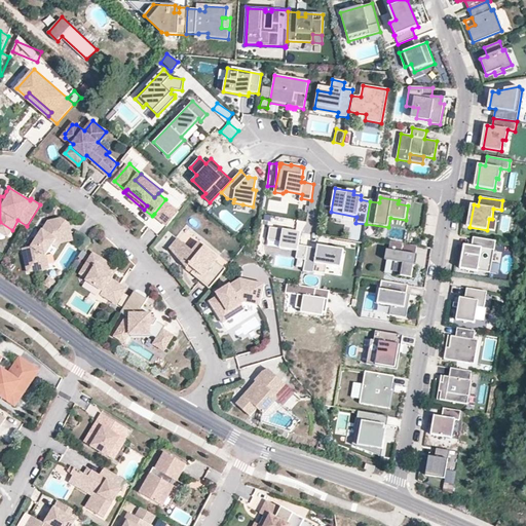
[(160,219),(173,205),(165,199),(154,214),(160,219)]
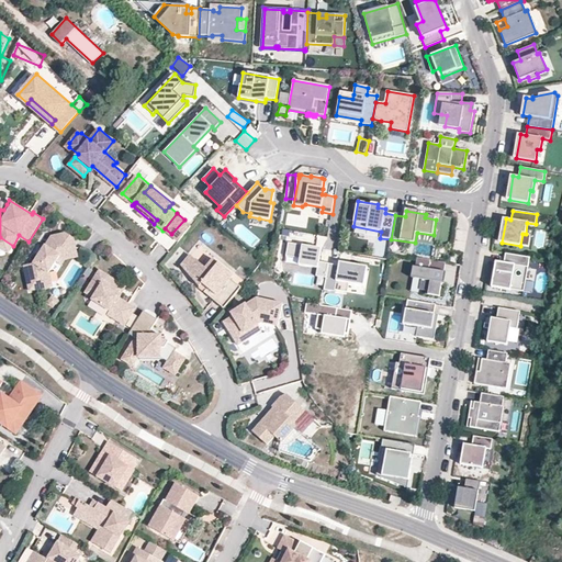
[(179,240),(191,225),(184,220),(171,234),(179,240)]
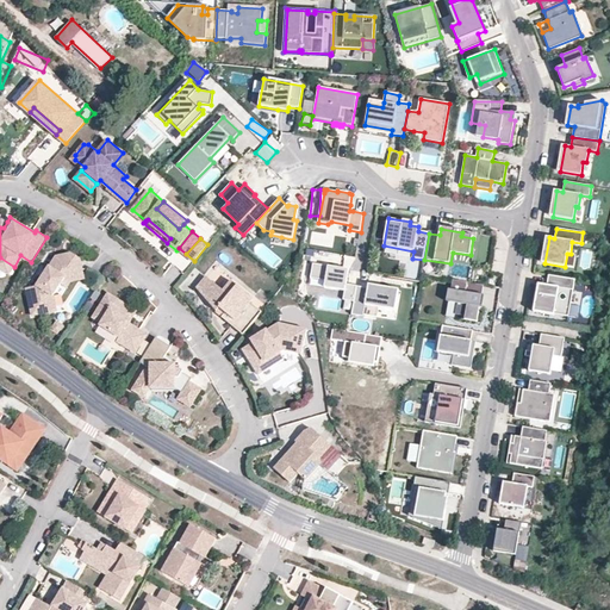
[(169,260),(184,271),(191,262),(176,250),(169,260)]
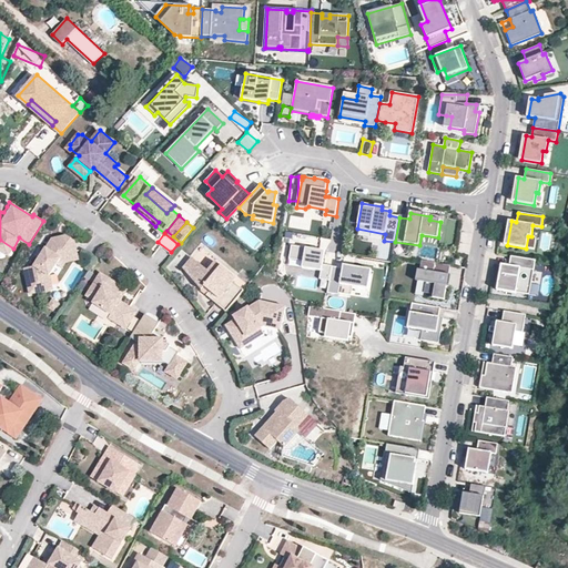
[(75,241),(67,235),(53,237),(37,265),(27,267),(31,290),(53,285),(51,274),(58,263),(64,253),(78,250),(75,241)]
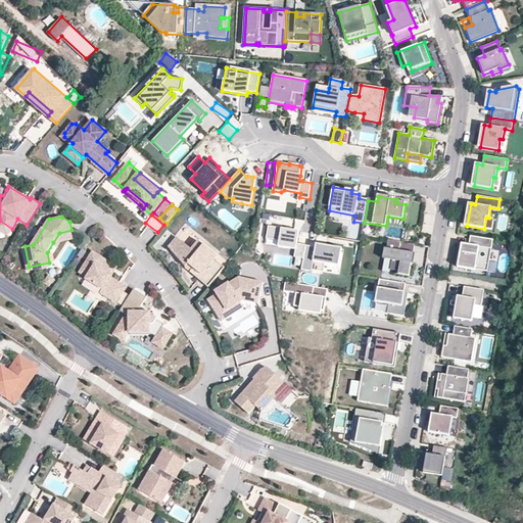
[(0,221),(0,229),(8,234),(12,229),(0,221)]
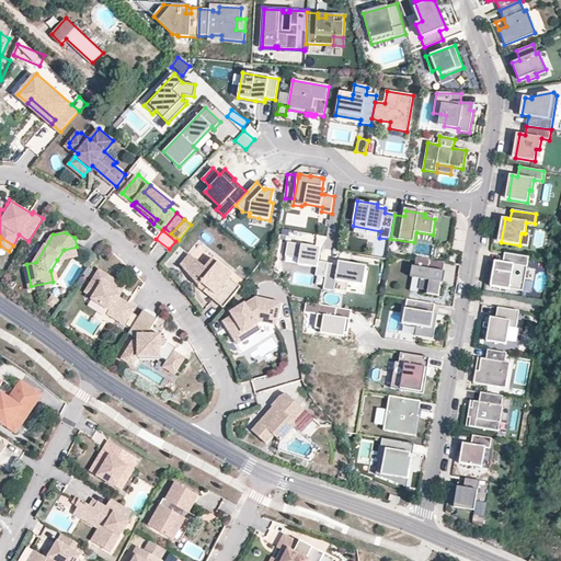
[(321,249),(287,242),(285,256),(299,259),(298,265),(318,268),(316,276),(327,278),(329,265),(319,262),(321,249)]
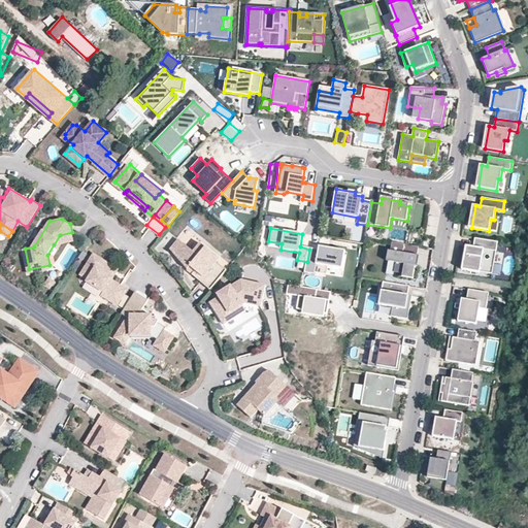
[(72,232),(60,235),(54,244),(59,249),(63,242),(74,240),(72,232)]
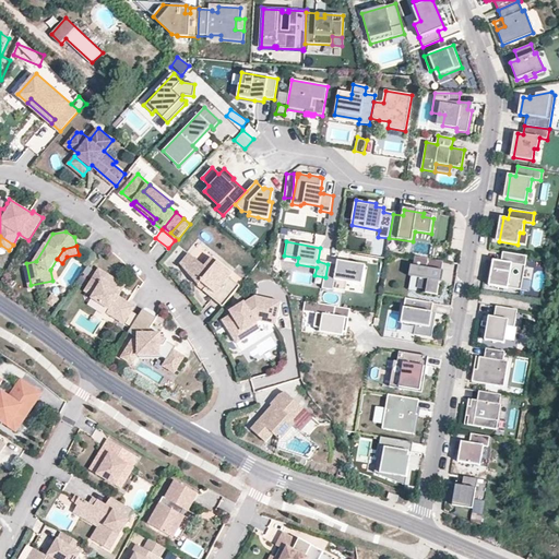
[(524,292),(531,257),(503,252),(501,261),(500,261),(498,271),(495,270),(492,286),(511,289),(511,288),(524,292)]
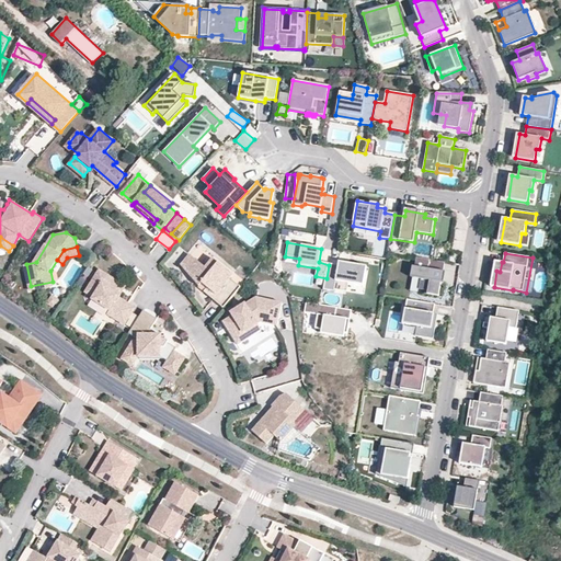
[(224,307),(241,286),(230,276),(233,273),(215,258),(213,259),(207,266),(196,258),(186,268),(201,285),(203,282),(208,286),(205,290),(224,307)]
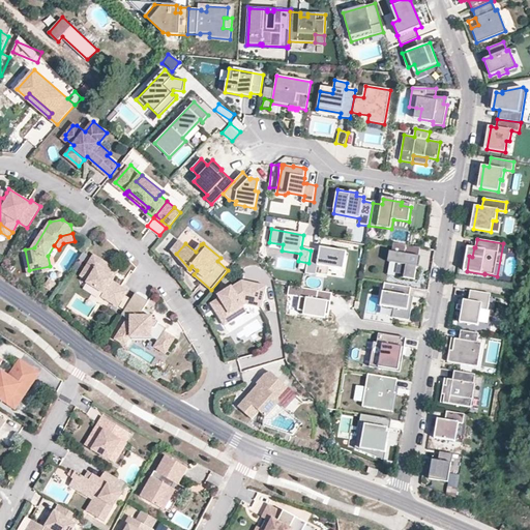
[(420,247),(393,243),(390,262),(398,263),(396,273),(404,274),(404,277),(414,280),(416,267),(418,267),(419,262),(417,262),(418,258),(420,247)]
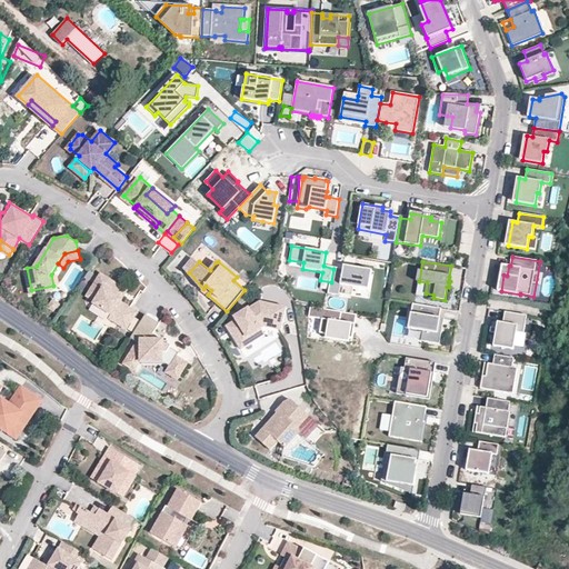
[(345,270),(333,269),(331,282),(329,293),(341,297),(343,287),(371,292),(376,271),(346,266),(345,270)]
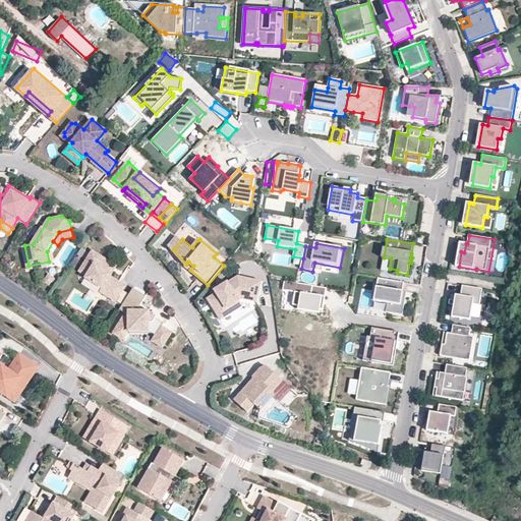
[(109,259),(93,249),(79,271),(87,275),(85,277),(102,287),(103,288),(104,286),(111,291),(108,296),(116,301),(119,296),(126,285),(118,280),(110,276),(113,271),(106,265),(109,259)]
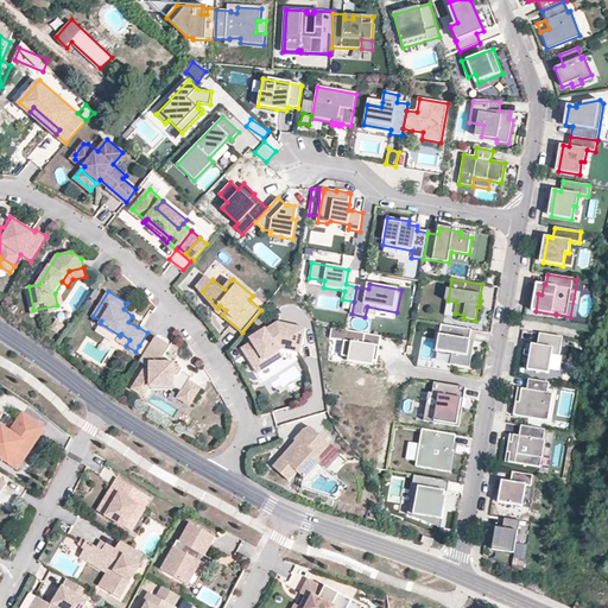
[(448,301),(445,316),(454,317),(455,314),(456,302),(448,301)]
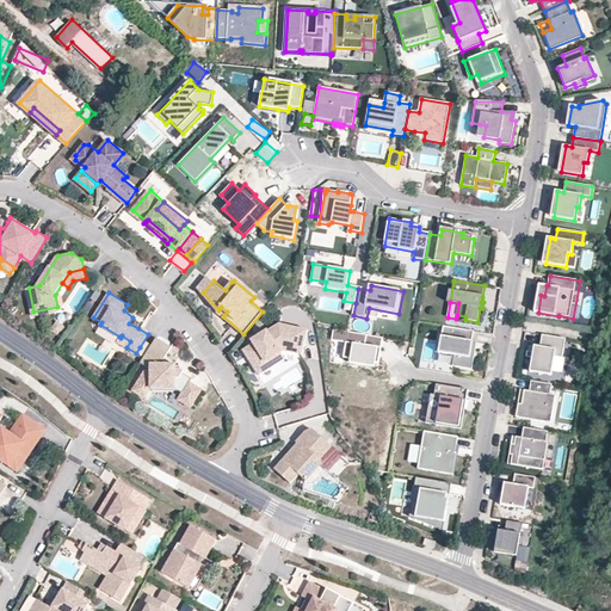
[(137,312),(128,304),(124,310),(133,318),(137,312)]
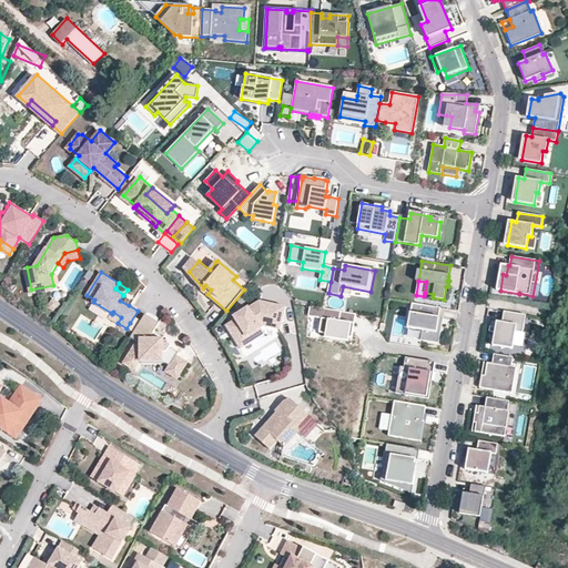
[(60,302),(56,298),(51,306),(57,310),(60,302)]
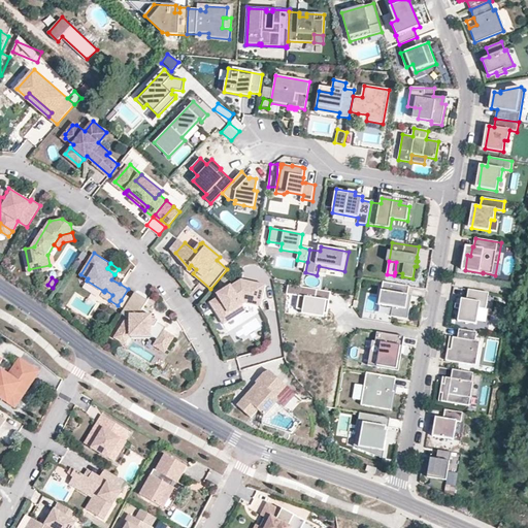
[(260,306),(265,285),(241,279),(219,294),(220,296),(210,301),(213,306),(217,304),(219,308),(216,310),(223,322),(229,319),(229,311),(241,304),(241,303),(242,302),(260,306)]
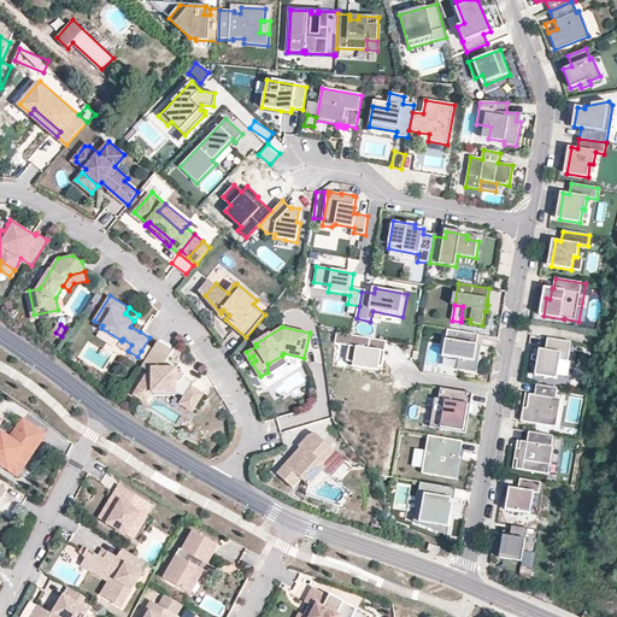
[(476,372),(481,351),(476,350),(477,345),(476,345),(479,334),(447,329),(446,340),(450,340),(446,357),(458,359),(457,369),(476,372)]
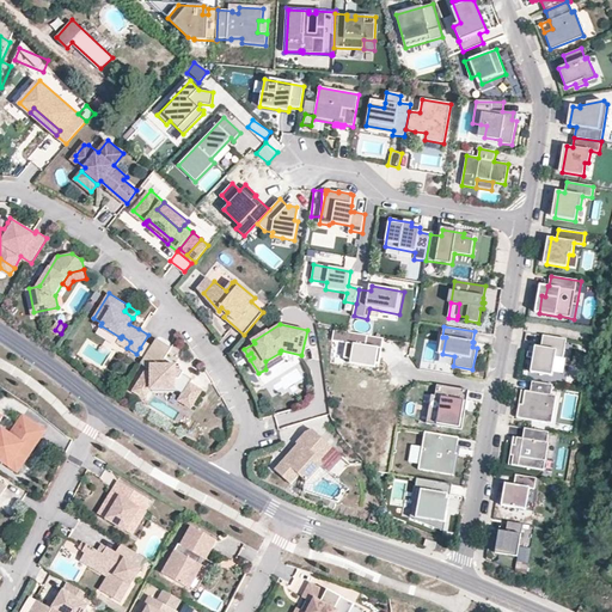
[(380,341),(334,332),(332,342),(347,344),(344,357),(353,360),(353,363),(377,368),(380,341)]
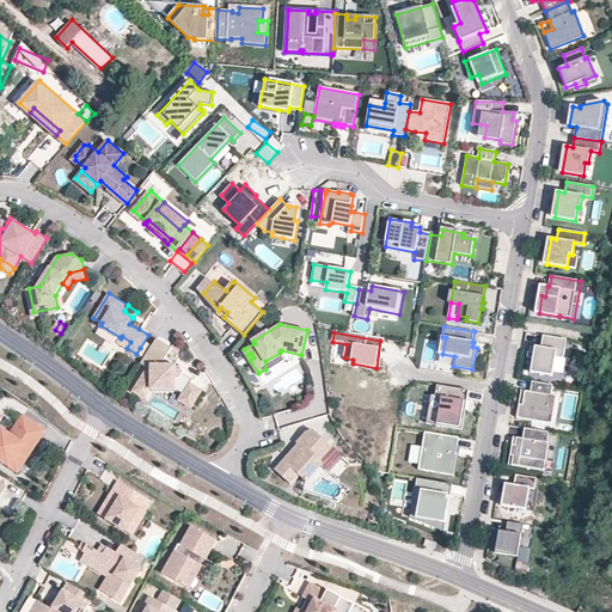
[(552,375),(556,357),(563,359),(567,340),(543,335),(540,347),(539,354),(533,353),(528,352),(527,357),(533,359),(531,372),(552,375)]
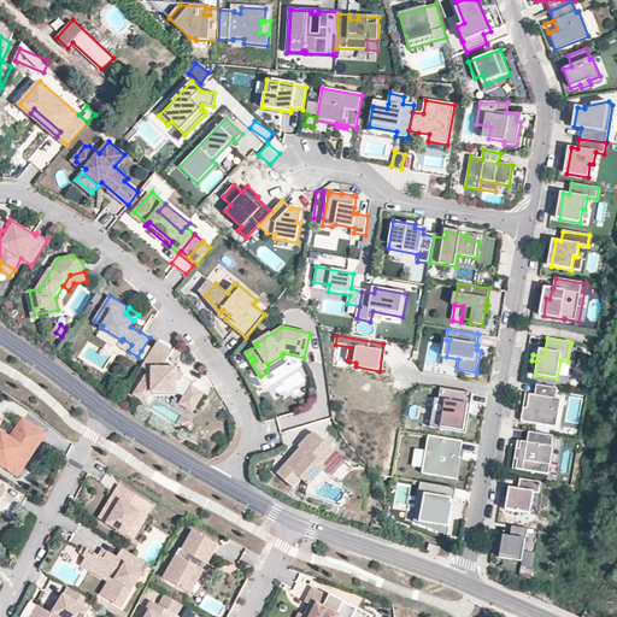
[(131,345),(123,339),(122,341),(121,340),(118,345),(128,351),(131,345)]
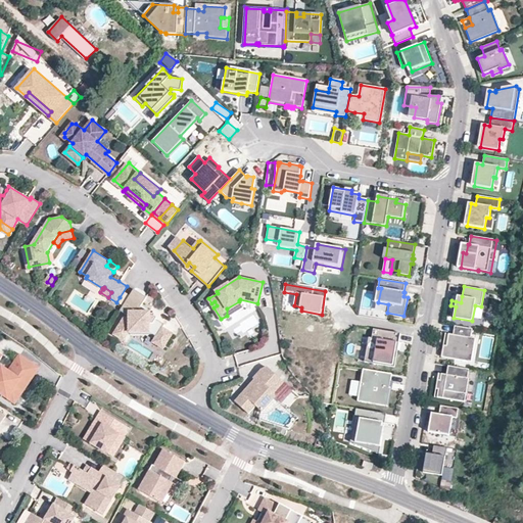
[(147,296),(134,288),(121,310),(127,314),(114,334),(125,340),(130,332),(150,332),(156,336),(153,341),(163,348),(173,333),(163,327),(165,324),(156,319),(157,318),(150,313),(150,312),(149,312),(144,311),(139,308),(141,305),(147,296)]
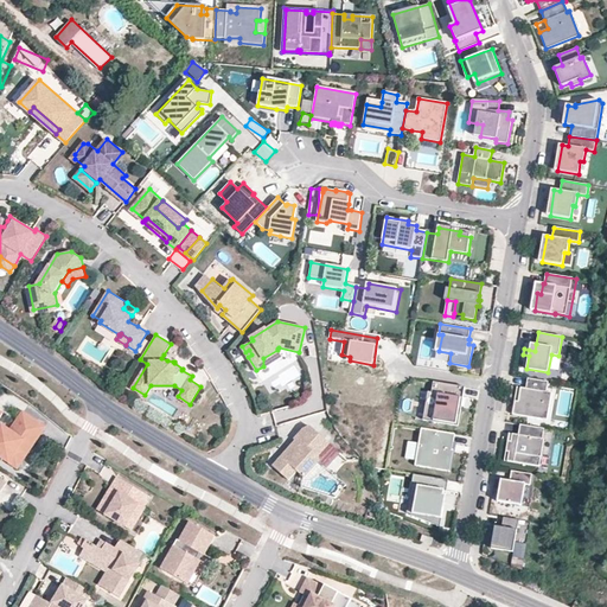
[(264,369),(282,357),(278,350),(263,358),(263,366),(264,369)]
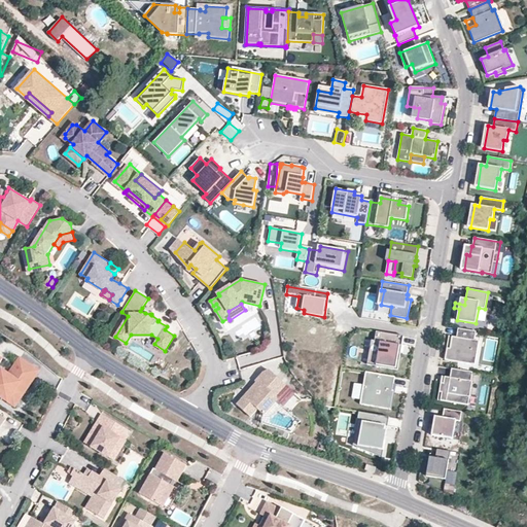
[(479,308),(476,323),(482,324),(485,309),(479,308)]
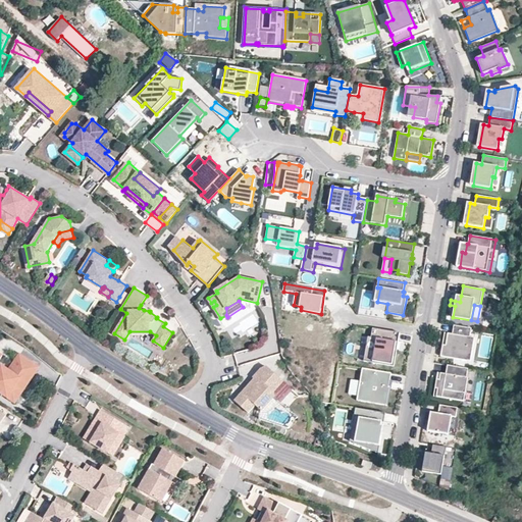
[(471,328),(454,325),(452,333),(448,333),(446,346),(442,345),(440,356),(470,362),(474,337),(470,337),(471,328)]
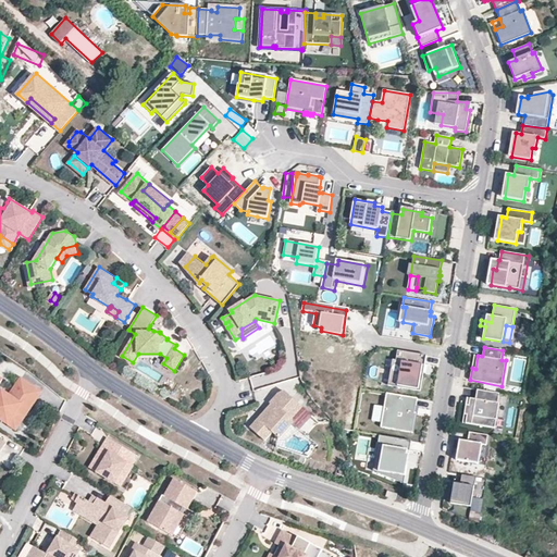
[(426,355),(397,350),(395,360),(392,359),(390,371),(399,373),(396,386),(420,391),(423,373),(421,372),(422,364),(424,366),(426,355)]
